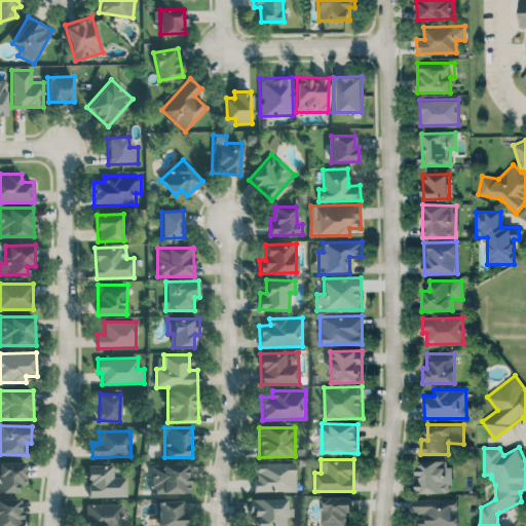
[(418,460),(419,479),(415,479),(415,493),(450,492),(450,460),(418,460)]
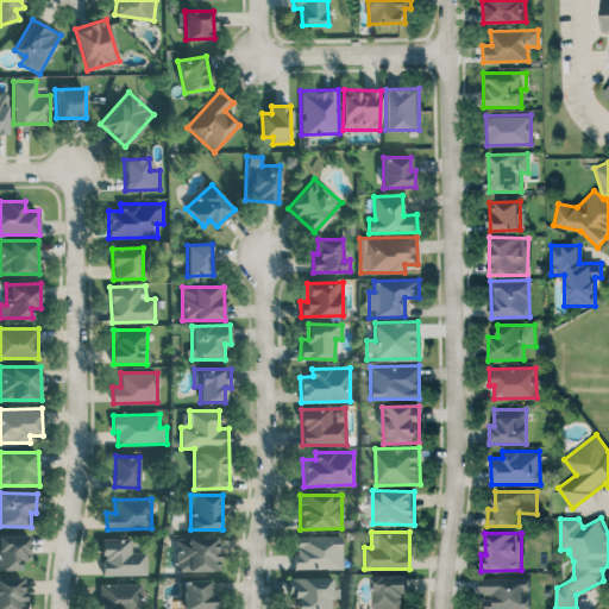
[(29,535),(0,535),(0,569),(20,570),(20,560),(29,560),(29,535)]
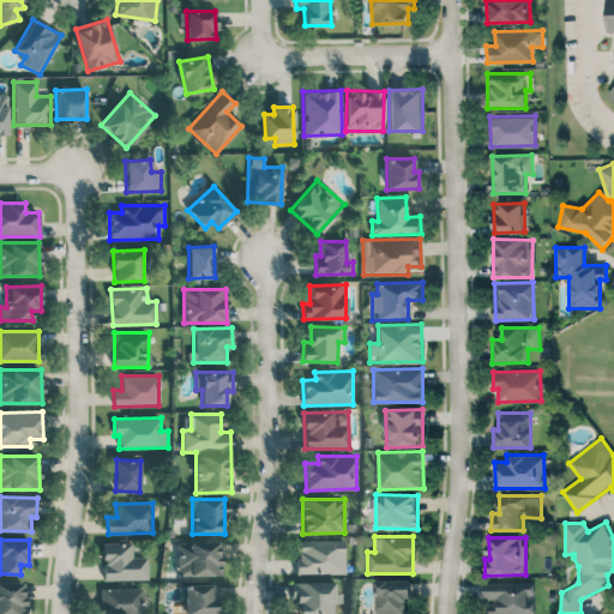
[(295,573),(344,573),(344,540),(295,541),(295,573)]
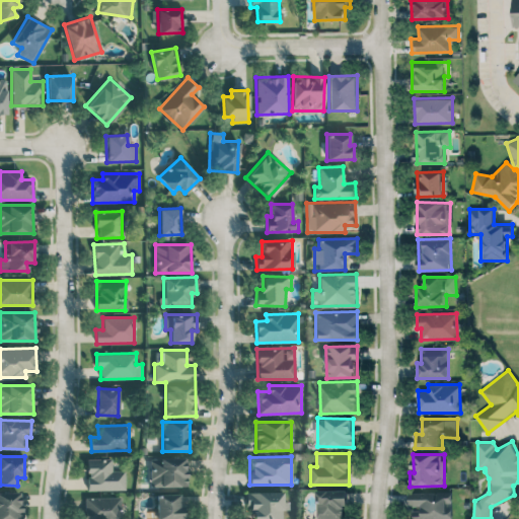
[(186,457),(150,458),(150,487),(187,486),(186,457)]
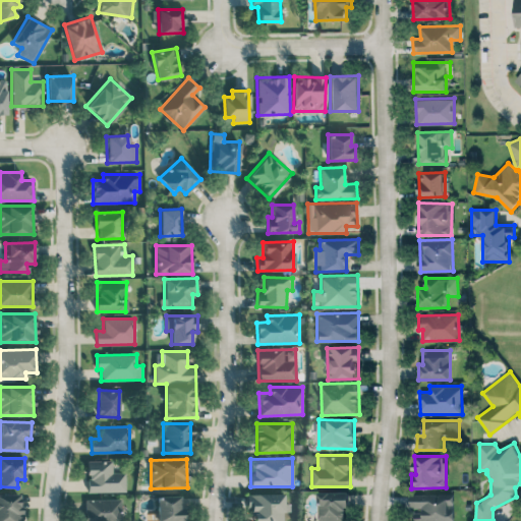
[(87,460),(88,493),(125,491),(125,471),(112,472),(112,460),(87,460)]
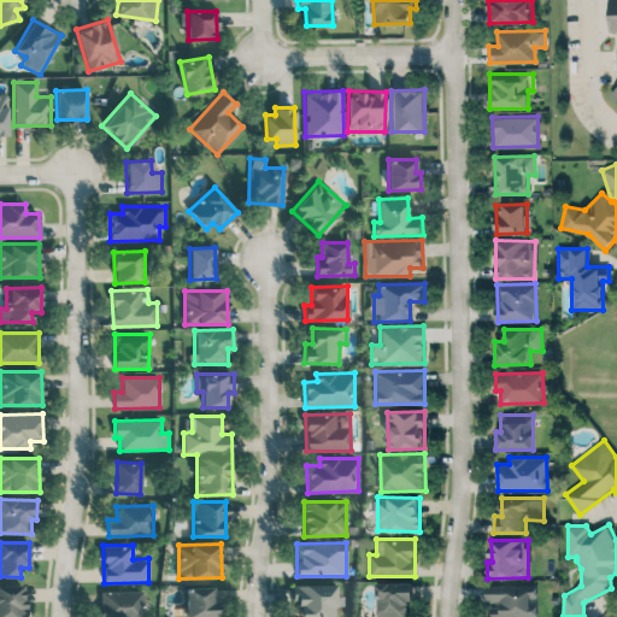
[(377,582),(377,616),(411,616),(411,582),(377,582)]
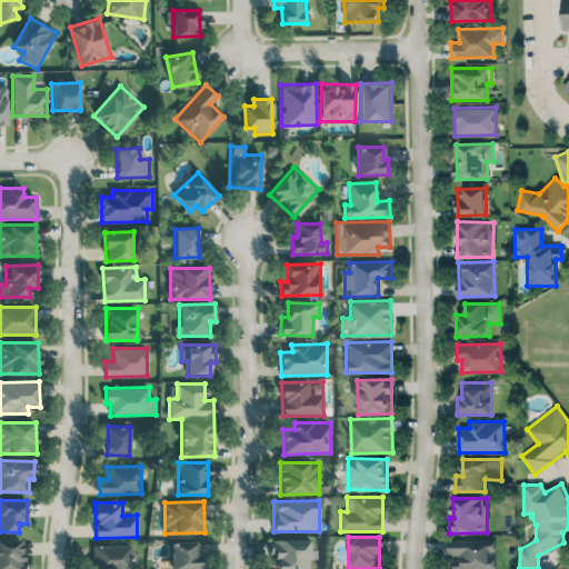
[(273,568),(308,568),(309,558),(316,558),(316,549),(309,549),(309,538),(268,539),(269,553),(275,553),(273,568)]
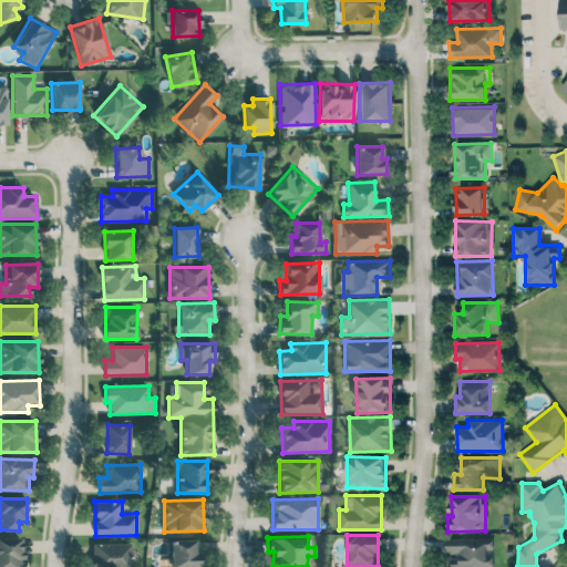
[(493,566),(493,536),(445,537),(446,554),(450,554),(450,566),(493,566)]
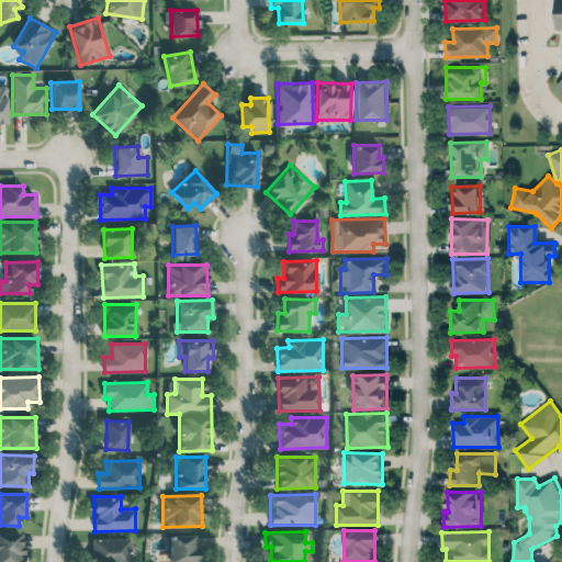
[(22,561),(22,534),(0,534),(0,561),(22,561)]
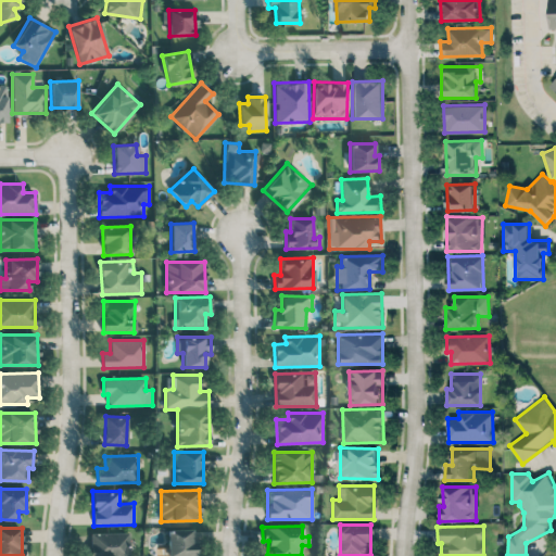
[(194,555),(194,529),(167,529),(167,555),(194,555)]
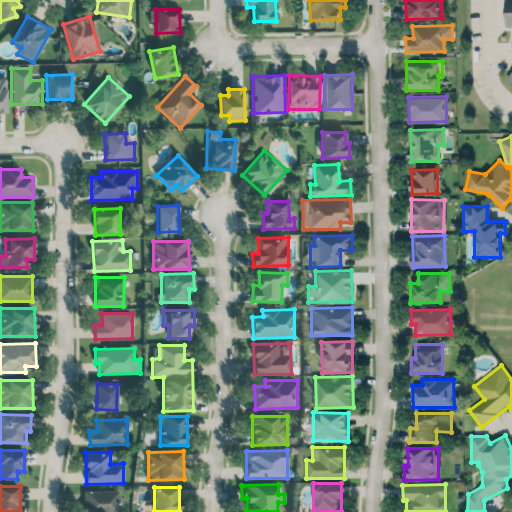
[(119,511),(119,490),(81,490),(81,511),(119,511)]
